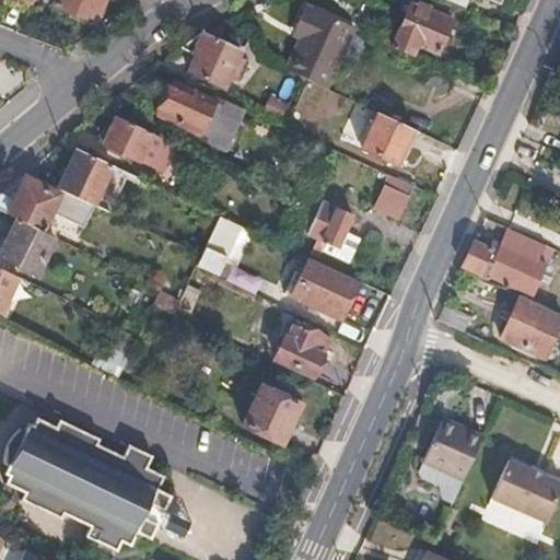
[(98,13),(103,0),(51,0),(50,3),(82,15),(85,9),(98,13)]
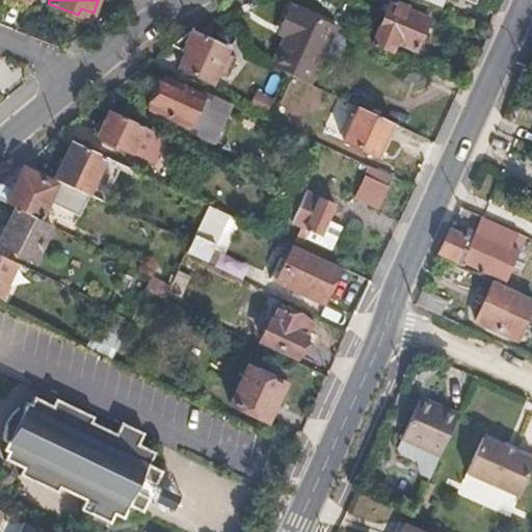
[(417,51),(428,22),(408,15),(408,9),(391,4),(377,35),(367,30),(362,42),(390,54),(395,42),(417,51)]
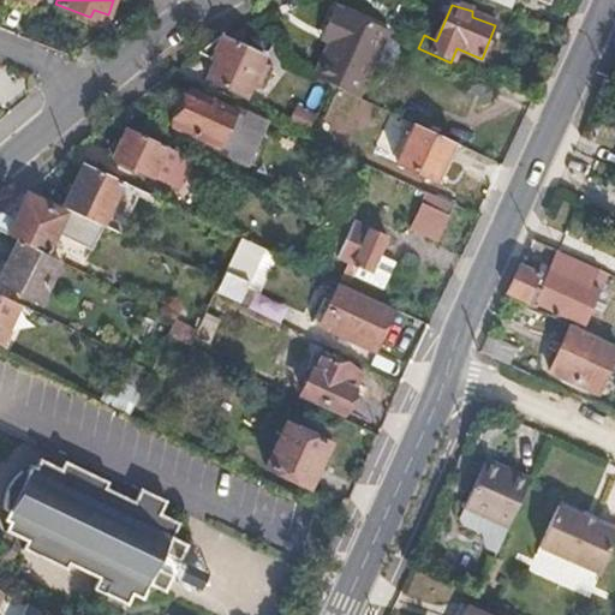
[(333,9),(322,31),(317,43),(327,48),(314,79),(356,100),(386,31),(333,9)]
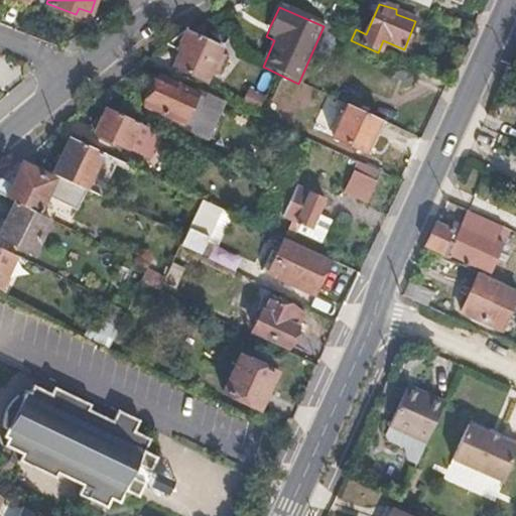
[(206,84),(221,48),(186,31),(166,46),(180,53),(173,69),(206,84)]
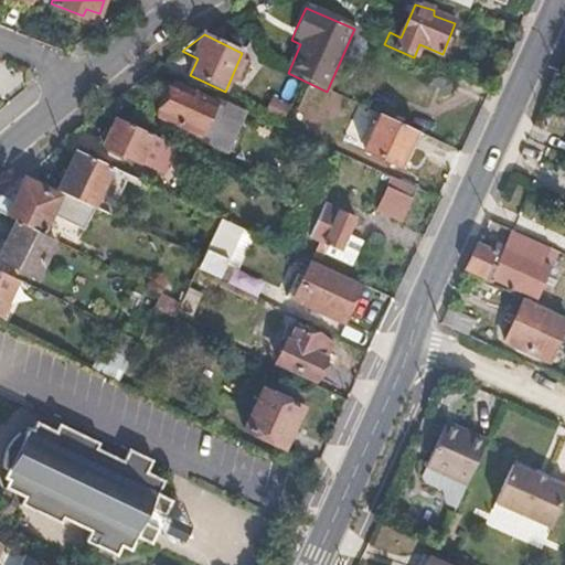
[(212,150),(232,106),(217,99),(216,103),(174,84),(160,119),(200,137),(196,142),(212,150)]
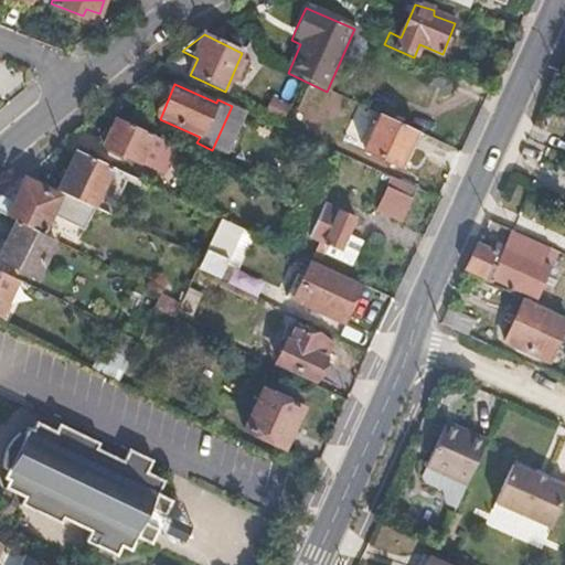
[(226,157),(246,112),(232,106),(212,150),(226,157)]
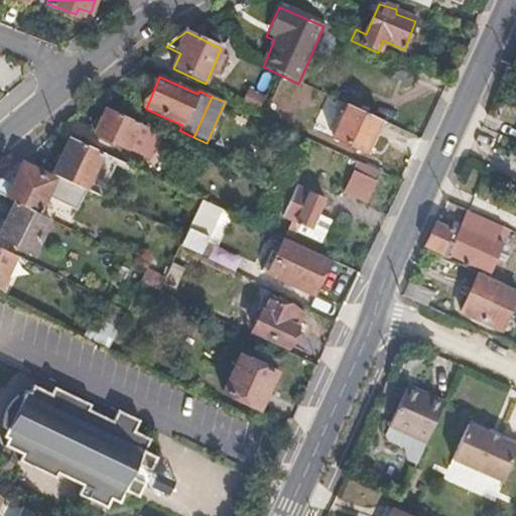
[(370,157),(384,124),(347,107),(333,140),(370,157)]
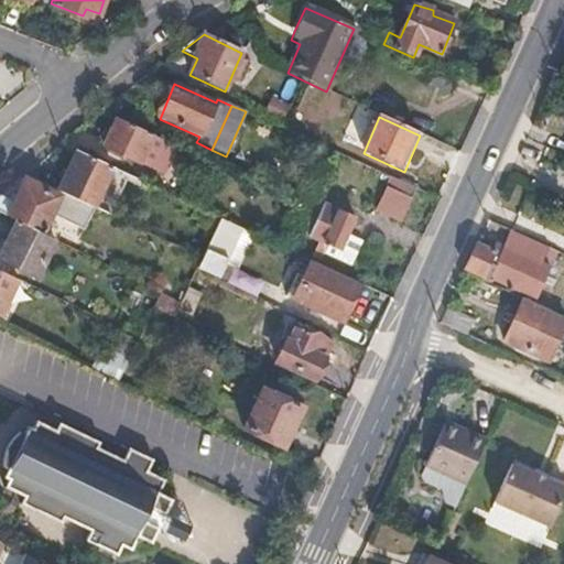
[(163,175),(176,147),(116,118),(102,148),(163,175)]
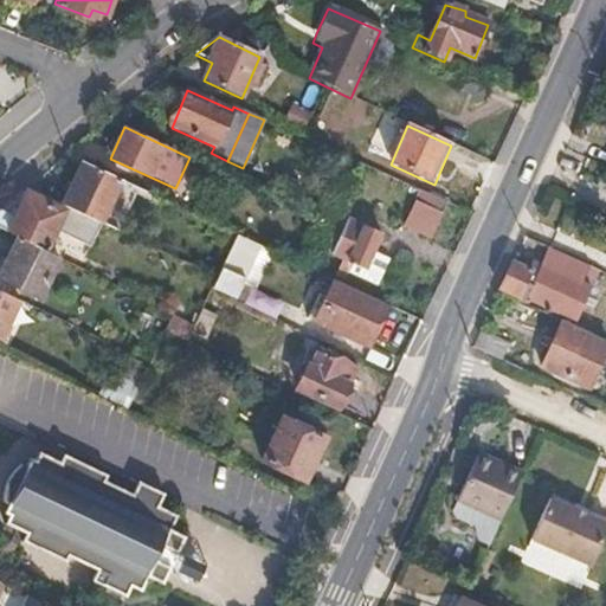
[(98,223),(114,189),(142,202),(146,193),(81,162),(62,205),(65,206),(98,223)]
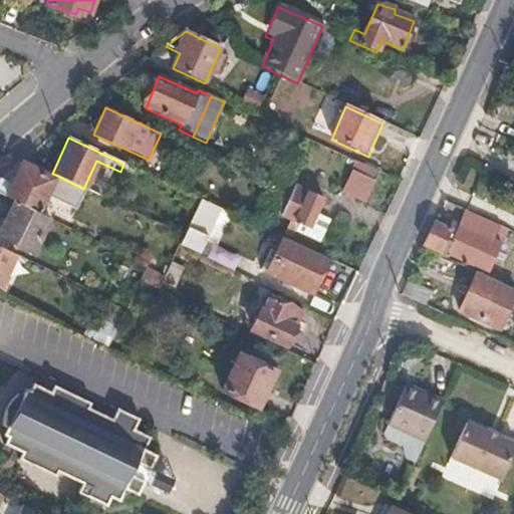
[(367,199),(377,174),(356,163),(344,193),(355,198),(358,195),(367,199)]
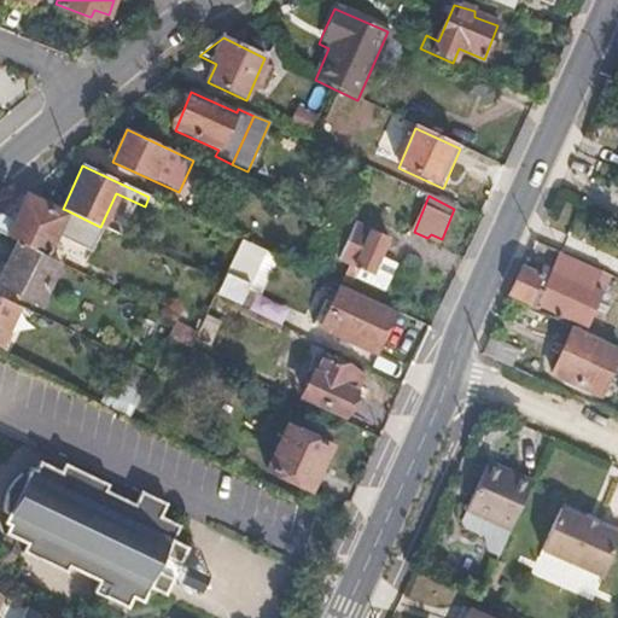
[(85,263),(100,227),(66,210),(64,216),(27,199),(19,216),(5,210),(0,214),(0,235),(17,244),(58,263),(63,266),(66,255),(85,263)]
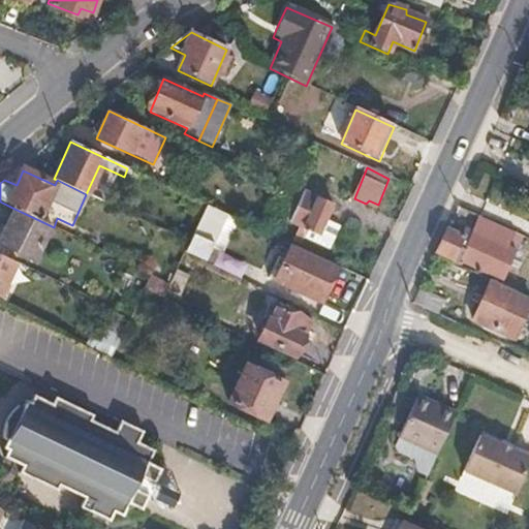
[(340,225),(327,220),(333,204),(303,190),(288,221),(300,226),(293,240),(302,244),(304,239),(331,249),(340,225)]
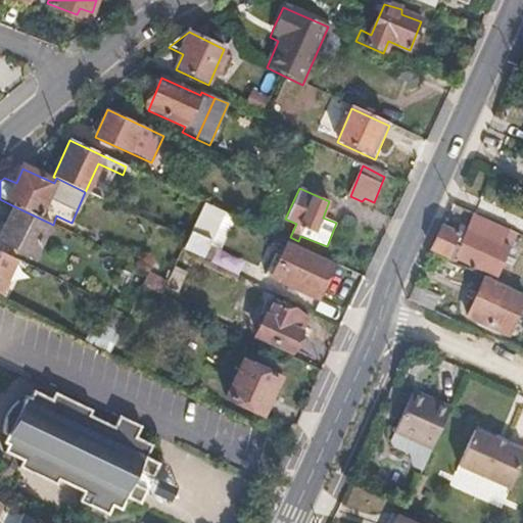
[(201,260),(224,215),(203,205),(181,251),(201,260)]
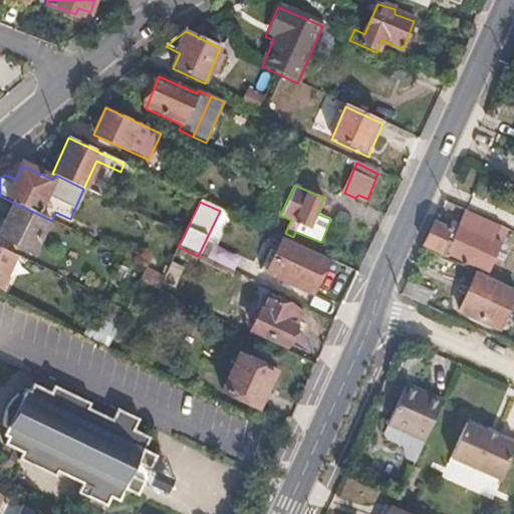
[(0,237),(33,253),(48,219),(14,203),(0,233),(0,237)]
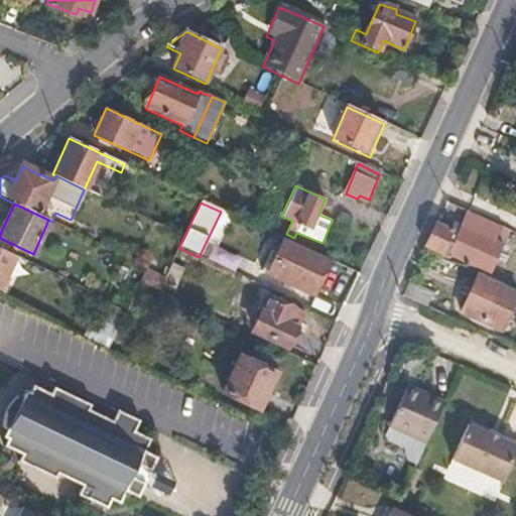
[(503,244),(496,241),(504,225),(468,208),(458,231),(436,222),(425,247),(447,257),(491,272),(503,244)]
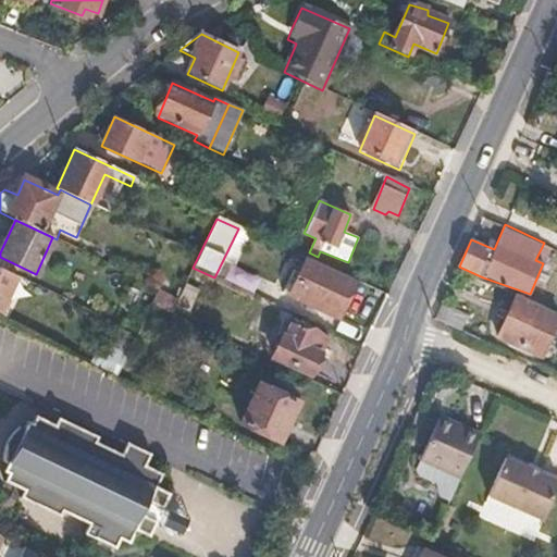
[(337,320),(355,281),(307,258),(289,297),(337,320)]
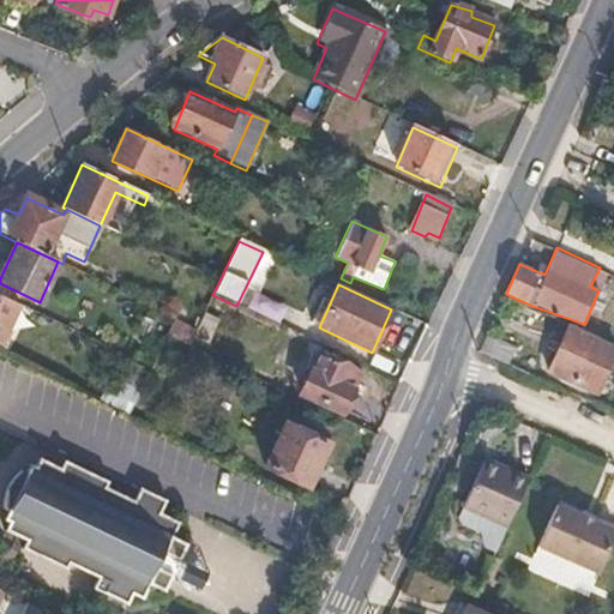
[(0,342),(16,308),(0,300),(0,342)]
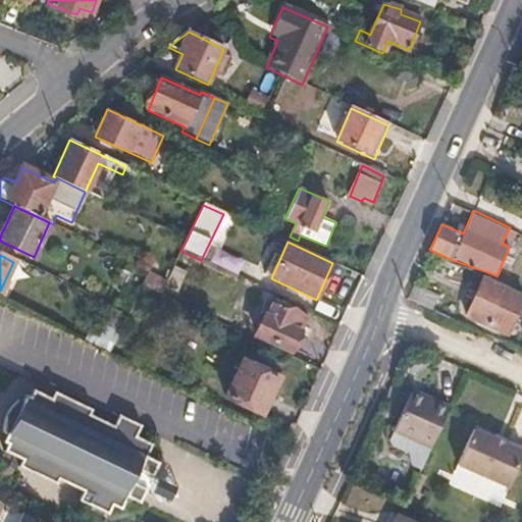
[(159,294),(164,283),(145,274),(140,285),(159,294)]
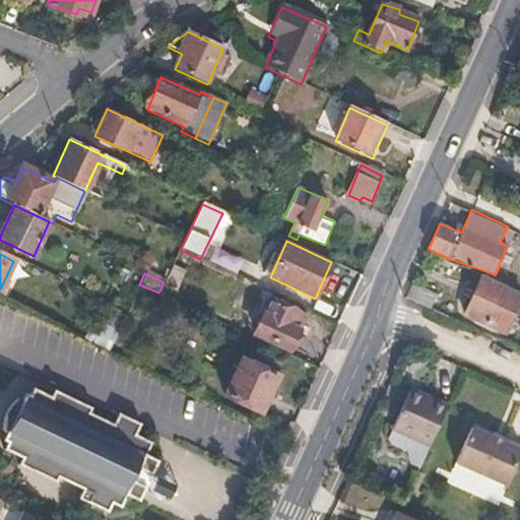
[(505,333),(519,299),(519,293),(483,276),(466,315),(505,333)]
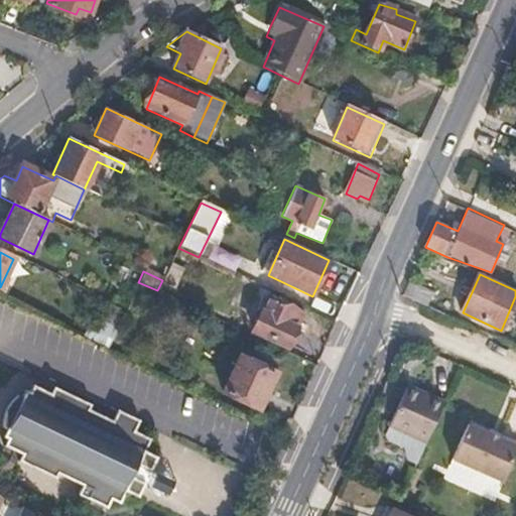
[(428,306),(435,290),(421,284),(420,286),(410,282),(404,294),(425,306),(428,306)]
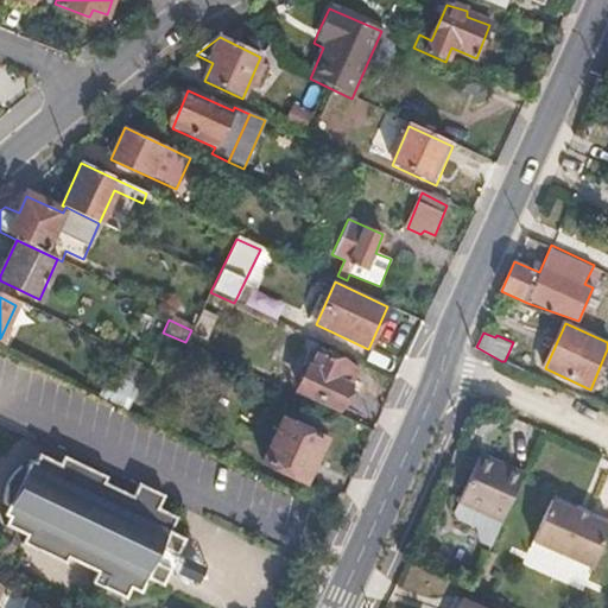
[(341,407),(350,386),(342,382),(348,366),(315,350),(297,391),(337,410),(341,407)]
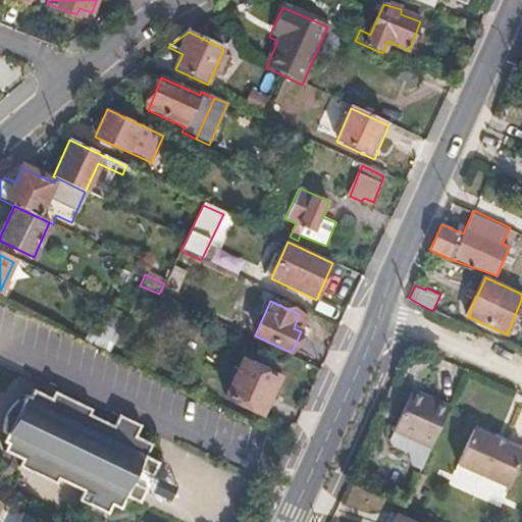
[(85,341),(108,350),(115,331),(92,322),(85,341)]
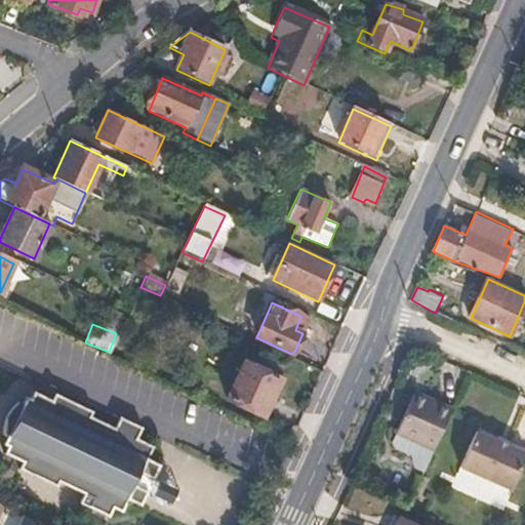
[(263,418),(280,380),(242,363),(225,400),(263,418)]
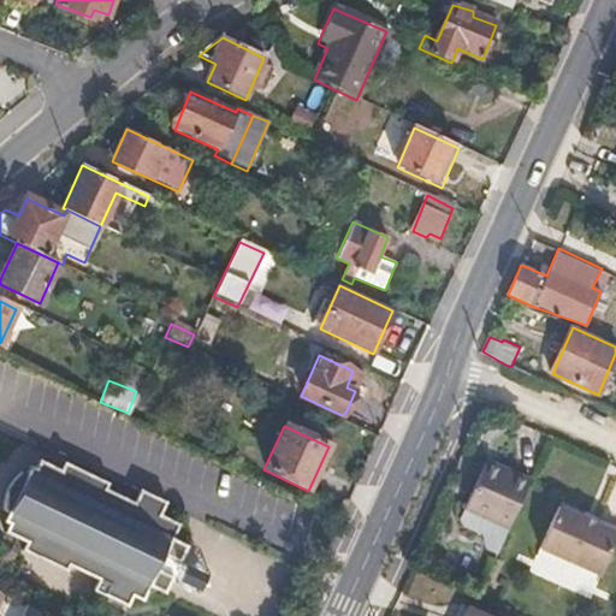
[(30,455),(0,528),(0,540),(94,580),(89,592),(134,610),(143,587),(160,594),(188,528),(159,516),(165,502),(136,490),(132,497),(30,455)]
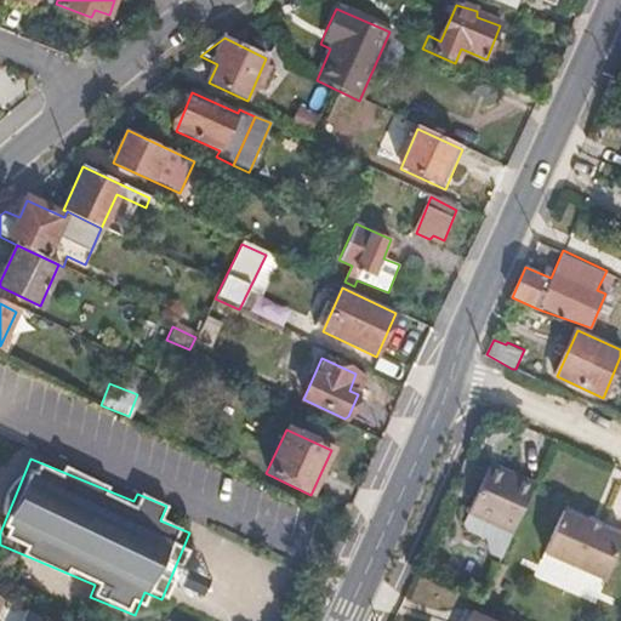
[(534,488),(489,469),(488,474),(466,522),(468,534),(486,541),(491,558),(500,562),(534,488)]
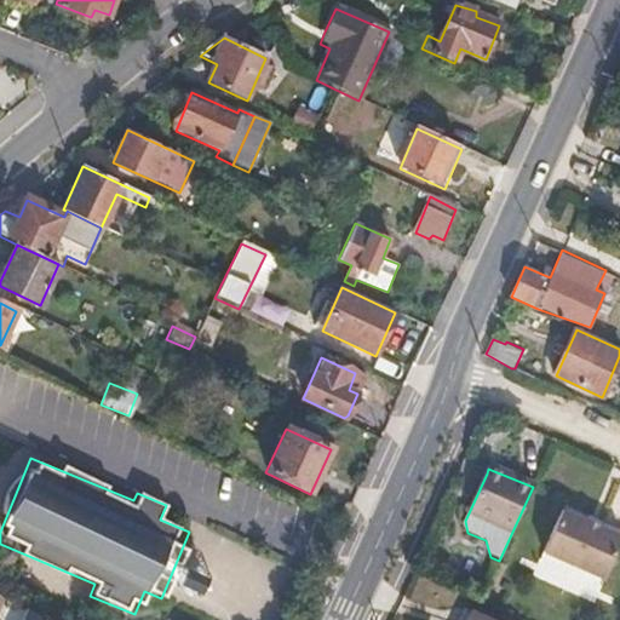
[(604,579),(619,541),(619,528),(604,522),(602,527),(562,510),(544,552),(604,579)]
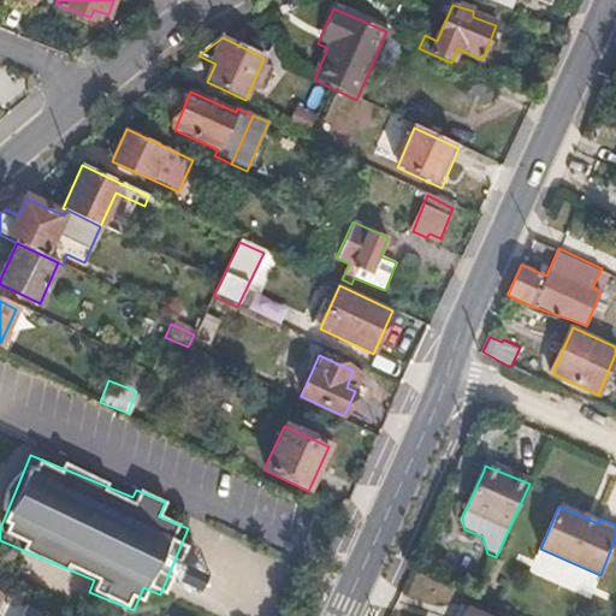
[(211,576),(189,567),(182,582),(203,592),(211,576)]
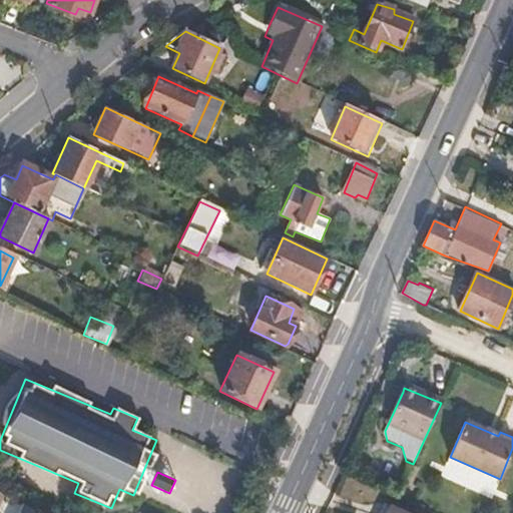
[(44,512),(24,503),(19,512),(44,512)]
